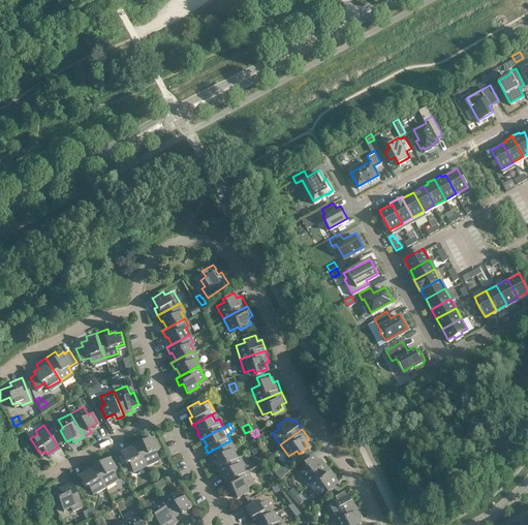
[(144,434),(133,439),(145,463),(158,458),(154,449),(157,448),(152,436),(146,438),(144,434)]
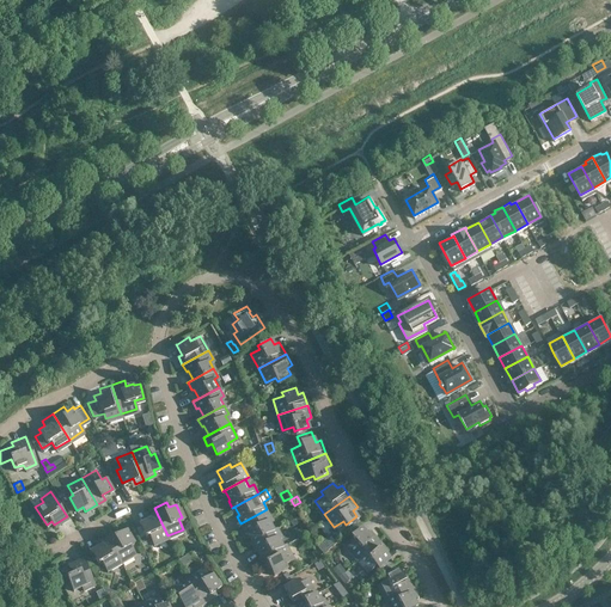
[(167,535),(154,508),(142,513),(145,517),(139,521),(145,534),(148,533),(153,543),(167,535)]
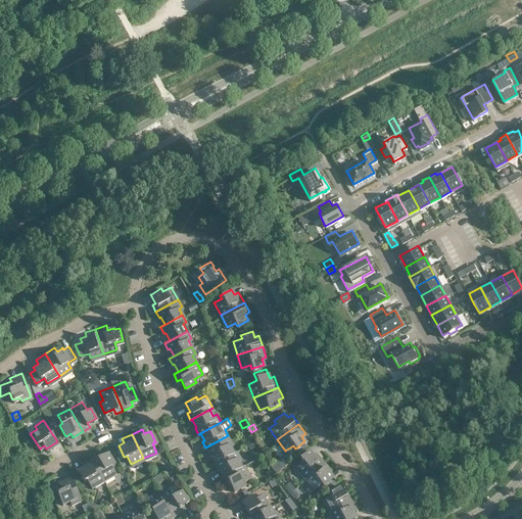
[(232,442),(228,435),(205,447),(209,454),(210,454),(215,461),(214,462),(236,450),(232,451),(229,444),(232,442)]
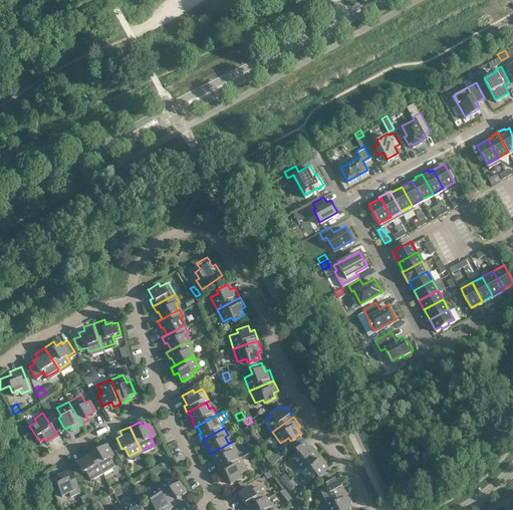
[(236,449),(232,442),(210,454),(213,460),(215,459),(219,466),(217,467),(218,468),(239,456),(239,455),(236,457),(233,451),(236,449)]
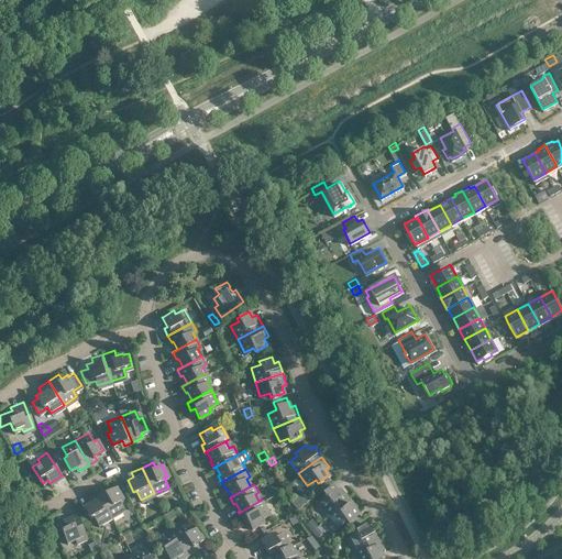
[(317,502),(327,514),(349,494),(340,485),(337,489),(331,484),(321,493),(324,495),(317,502)]
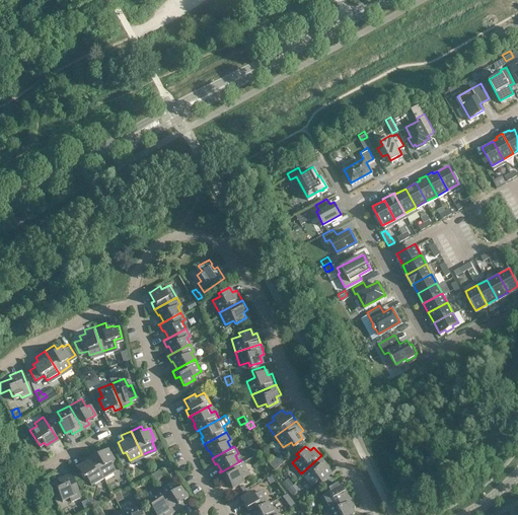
[(98,447),(88,452),(101,475),(114,468),(109,460),(113,458),(106,448),(100,451),(98,447)]
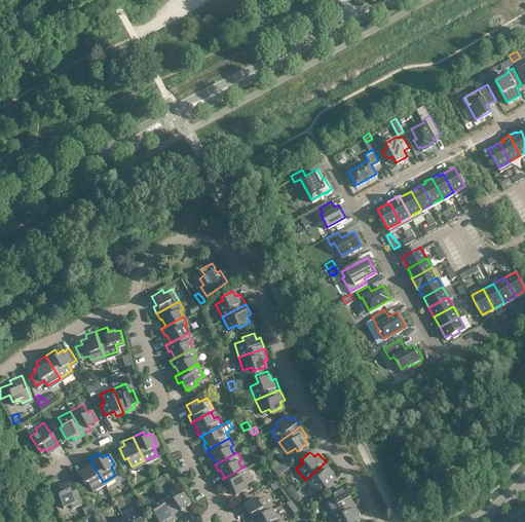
[(103,482),(89,458),(80,464),(82,469),(77,472),(83,483),(86,481),(91,489),(103,482)]
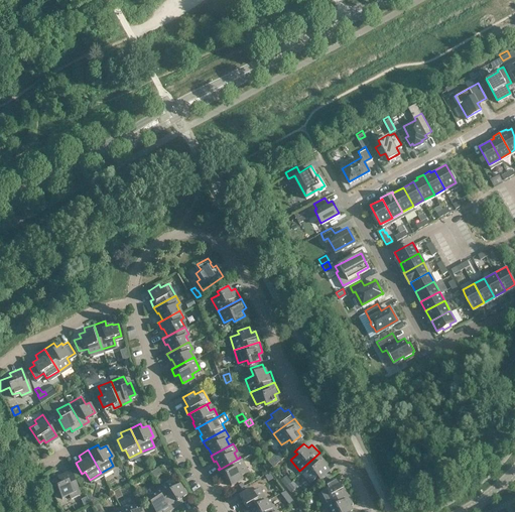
[(327,461),(319,453),(299,471),(309,481),(315,475),(318,477),(328,469),(324,465),(327,461)]
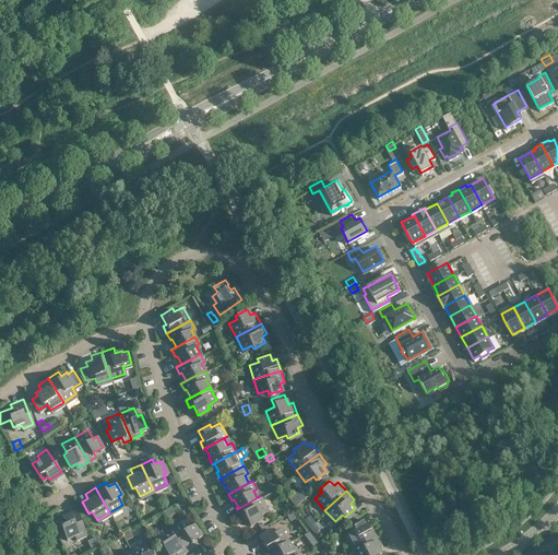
[(268,509),(260,496),(237,509),(240,516),(244,514),(249,523),(261,517),(259,514),(268,509)]
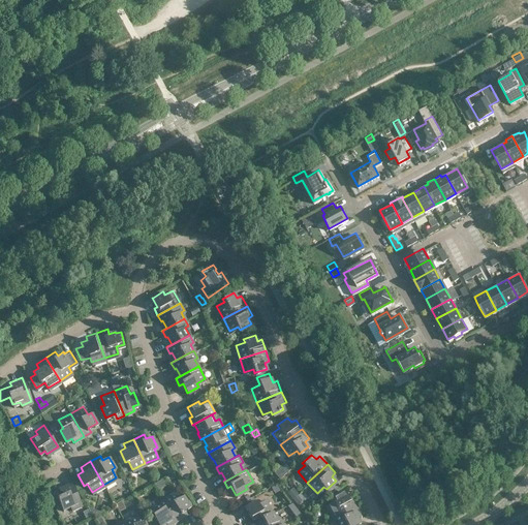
[(70,481),(63,484),(58,486),(60,490),(55,492),(62,508),(69,504),(71,508),(81,503),(70,481)]
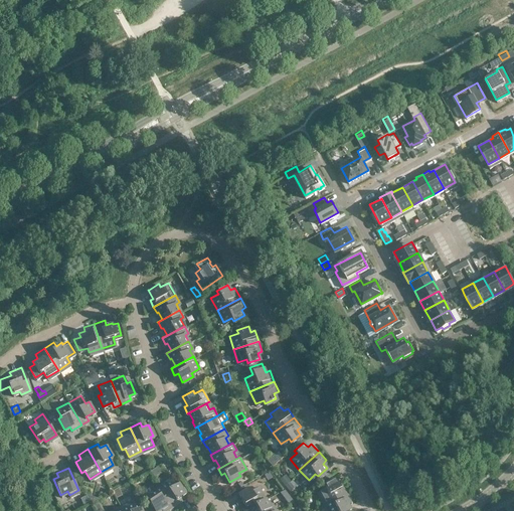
[(285,472),(279,477),(284,483),(290,478),(285,472)]
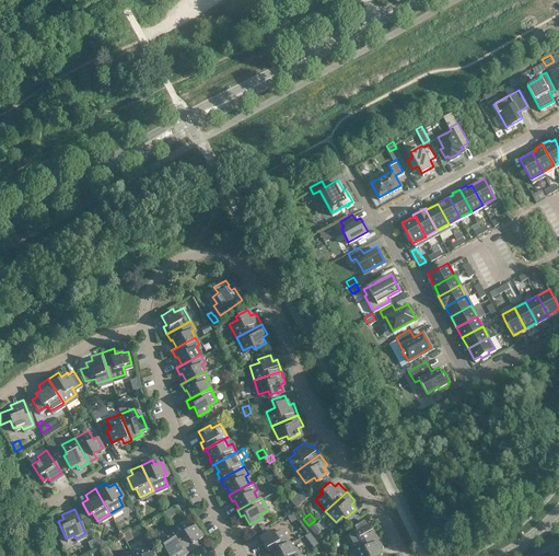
[(185,518),(172,526),(187,549),(198,543),(195,539),(200,535),(194,524),(190,526),(185,518)]
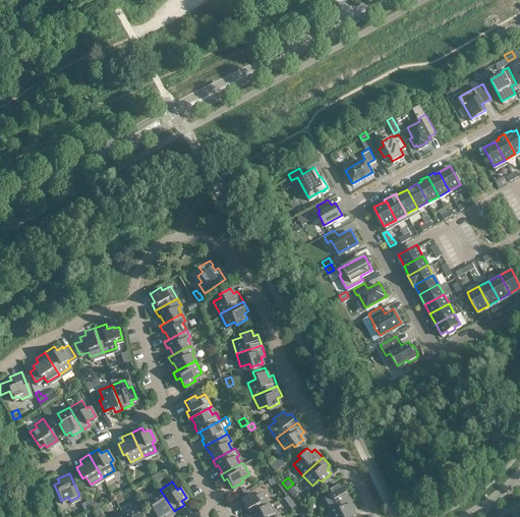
[(320,496),(327,508),(350,496),(344,485),(340,487),(337,482),(327,489),(328,492),(320,496)]
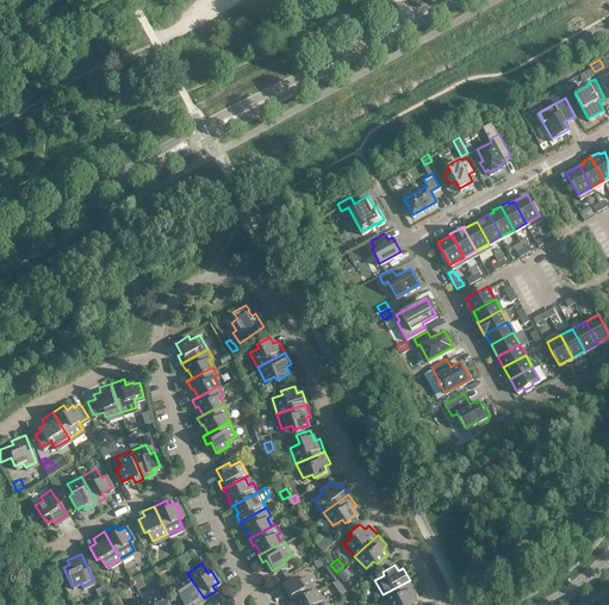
[(343,568),(337,573),(342,579),(348,574),(343,568)]
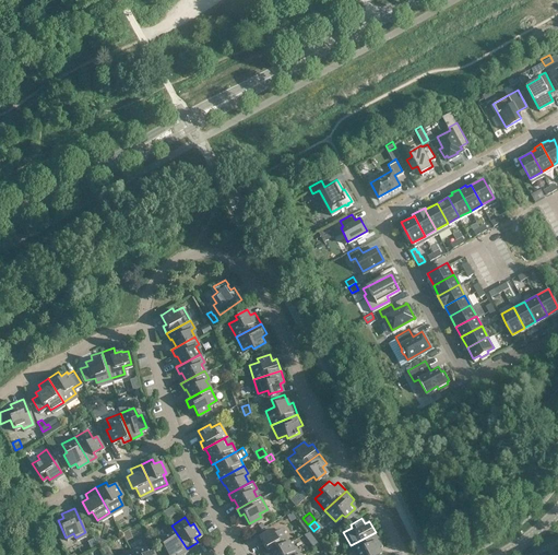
[(177,554),(187,548),(171,526),(159,533),(165,542),(162,544),(168,554),(174,552),(176,554),(177,554)]
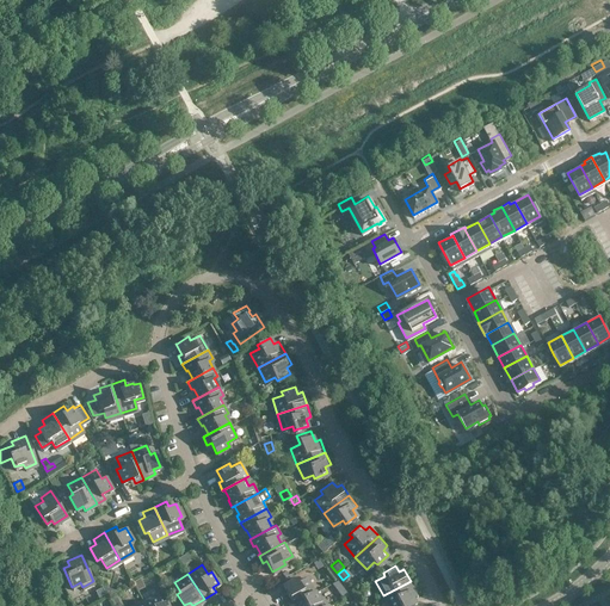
[(284,597),(288,604),(314,589),(306,575),(296,581),(295,577),(282,583),(288,594),(284,597)]
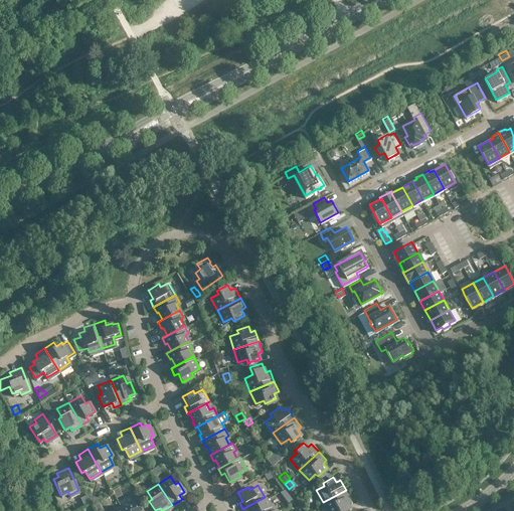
[(118,486),(112,489),(115,496),(121,493),(118,486)]
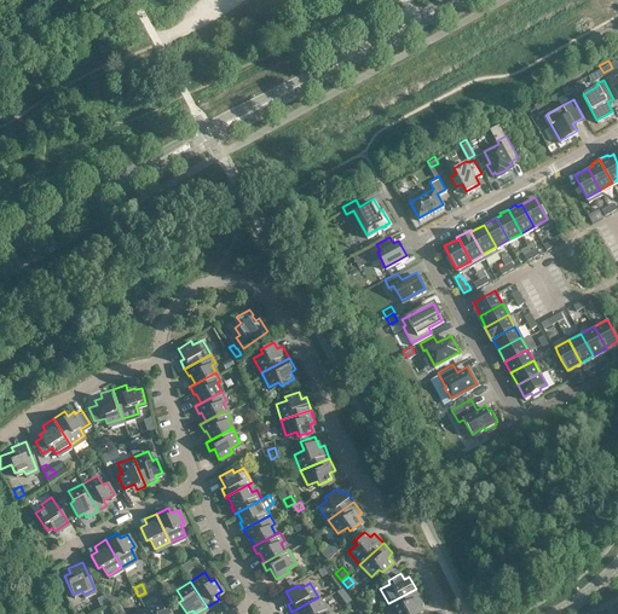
[(422,601),(416,589),(388,603),(393,613),(411,613),(421,609),(417,603),(422,601)]
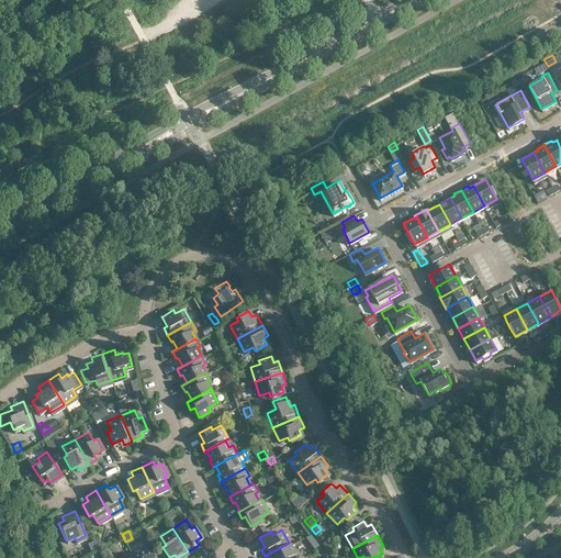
[(92,538),(87,542),(90,549),(96,546),(92,538)]
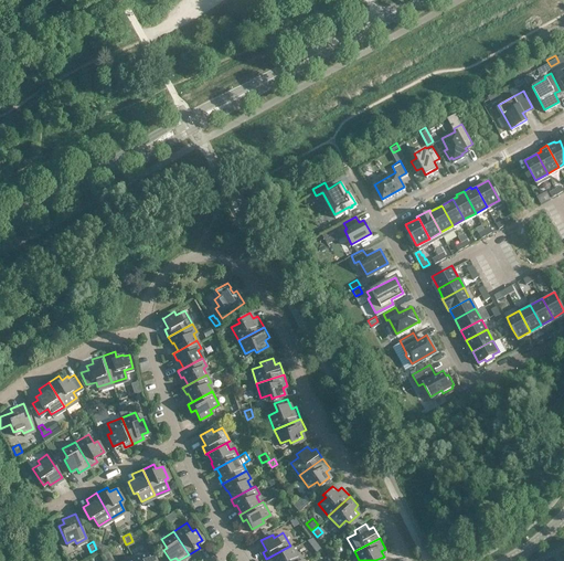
[(316,541),(310,544),(316,552),(321,549),(316,541)]
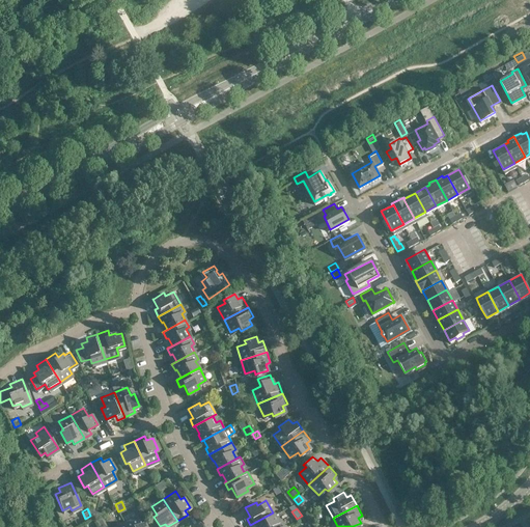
[(310,509),(305,514),(309,519),(314,515),(310,509)]
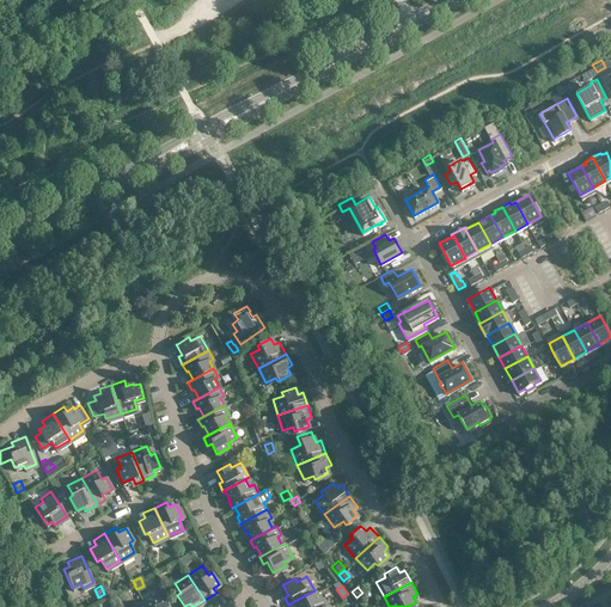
[(319,599),(315,590),(288,605),(289,606),(294,602),(297,606),(323,606),(328,605),(323,596),(319,599)]
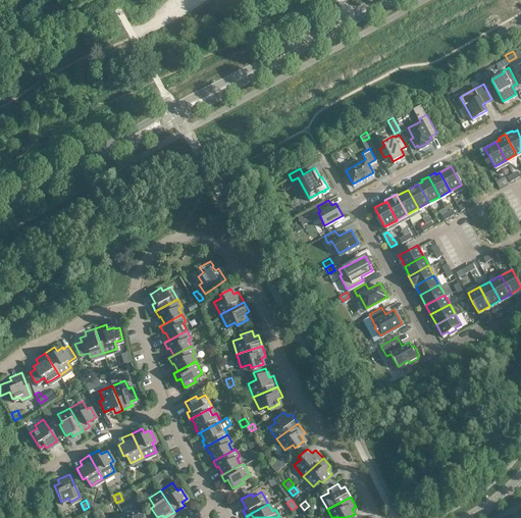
[(134,506),(121,512),(123,517),(143,517),(141,513),(138,514),(134,506)]
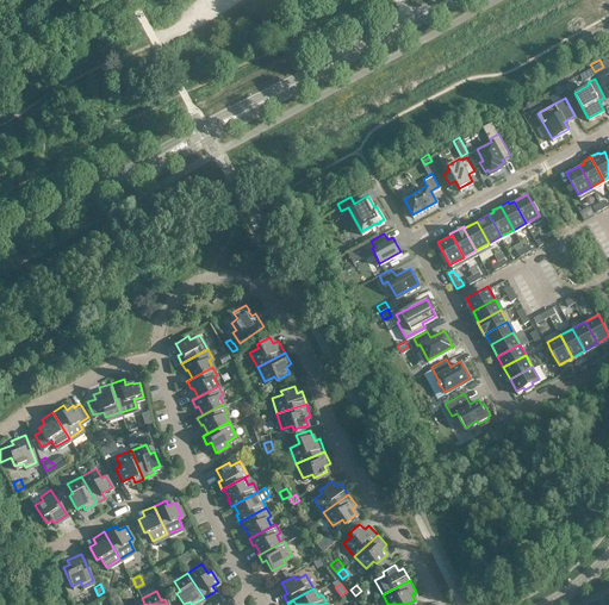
[(116,592),(111,594),(116,604),(120,602),(116,592)]
